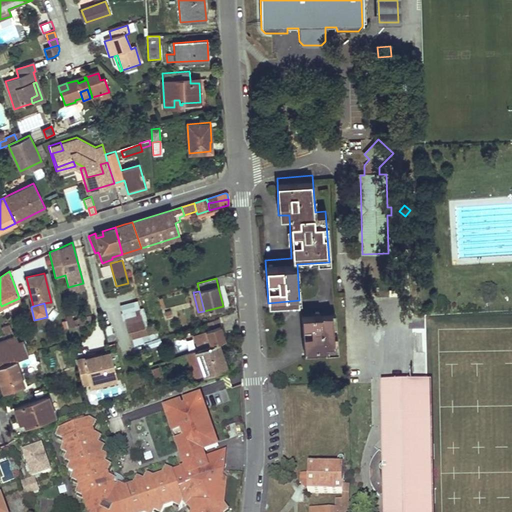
[(136,308),(124,311),(126,318),(138,315),(136,308)]
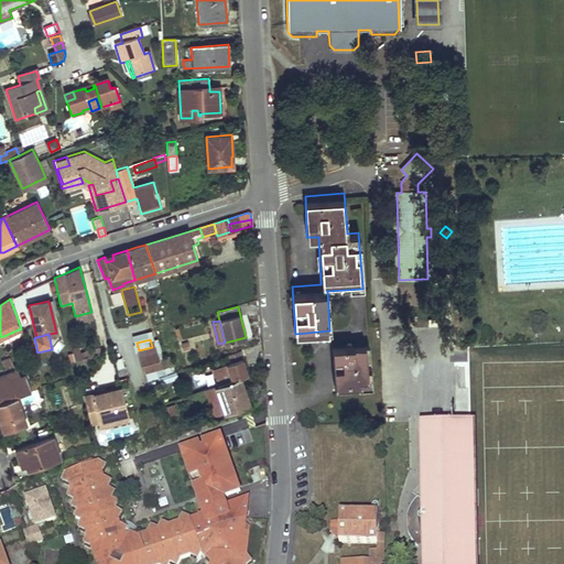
[(333,369),(334,389),(371,387),(369,339),(332,340),(333,369)]
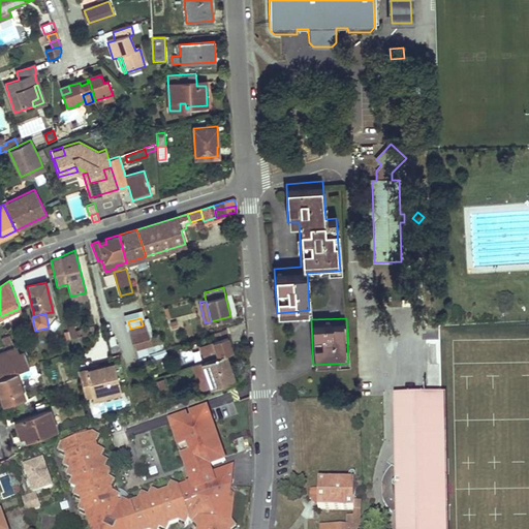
[(83,335),(95,332),(93,324),(81,329),(83,335)]
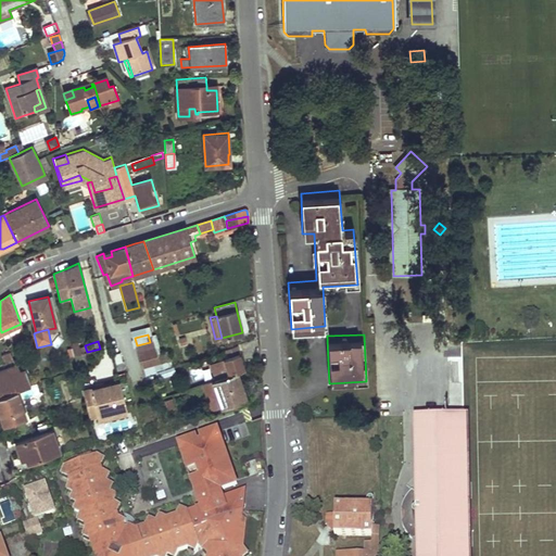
[(150,342),(137,345),(144,374),(155,371),(153,365),(160,364),(154,341),(150,342)]
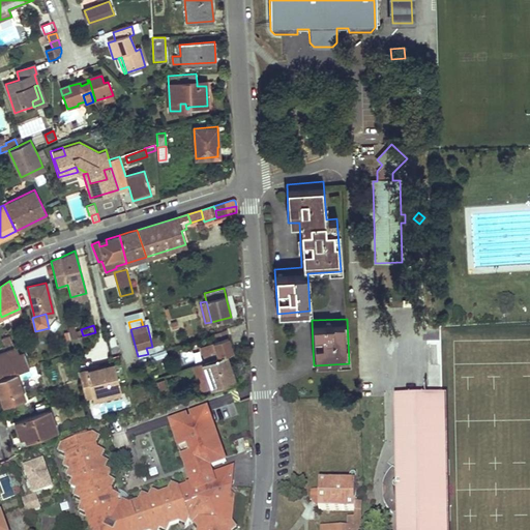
[(83,335),(81,329),(76,330),(75,326),(67,328),(70,339),(83,335)]
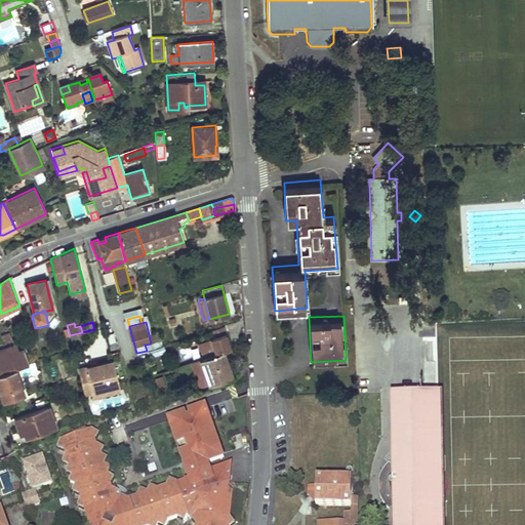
[(210,338),(215,354),(224,351),(231,348),(228,339),(223,326),(211,330),(213,337),(210,338)]
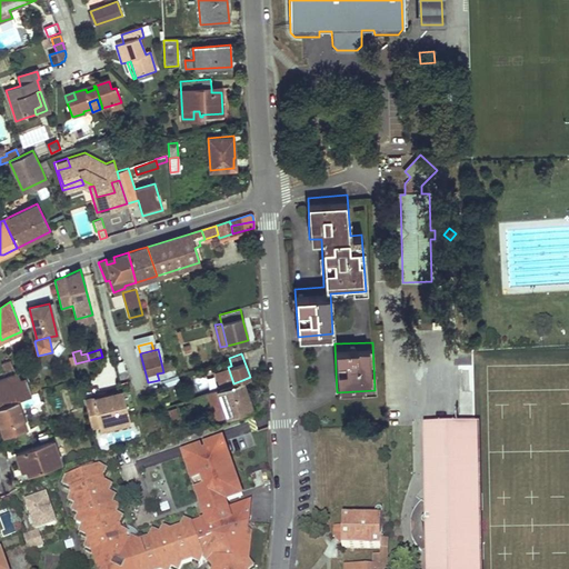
[(10,359),(2,362),(6,369),(12,366),(10,359)]
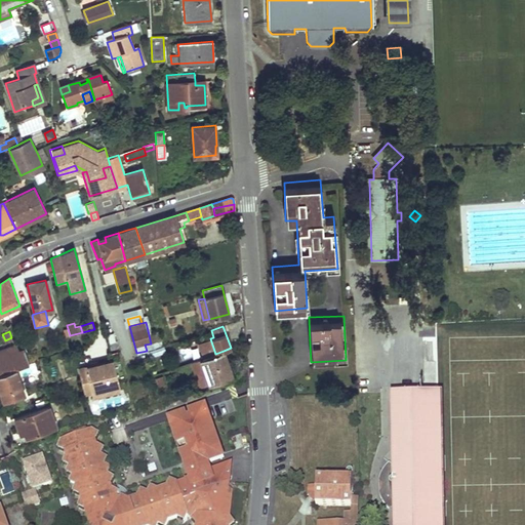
[(16,344),(0,350),(0,358),(19,351),(16,344)]
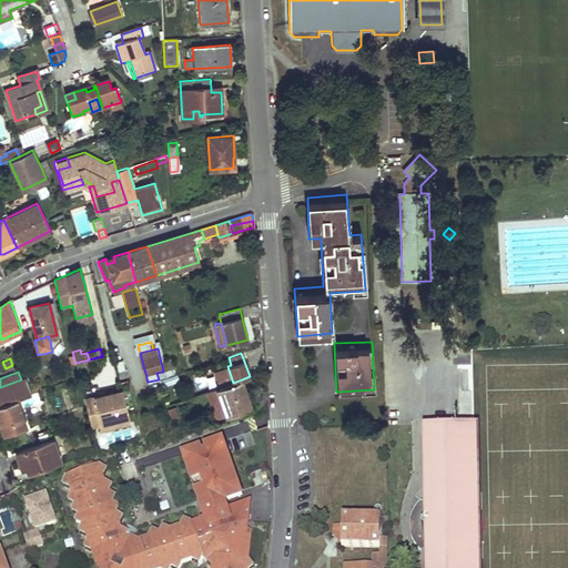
[(206,374),(209,388),(216,387),(214,373),(206,374)]
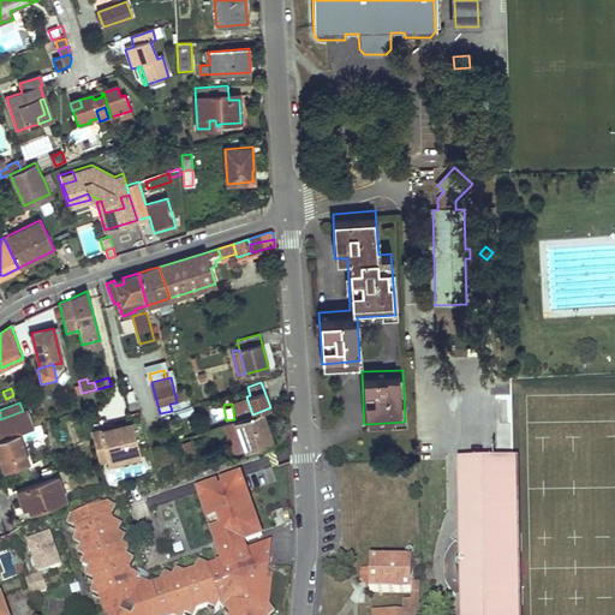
[(0,437),(18,431),(35,425),(33,419),(29,410),(23,411),(0,419),(0,437)]
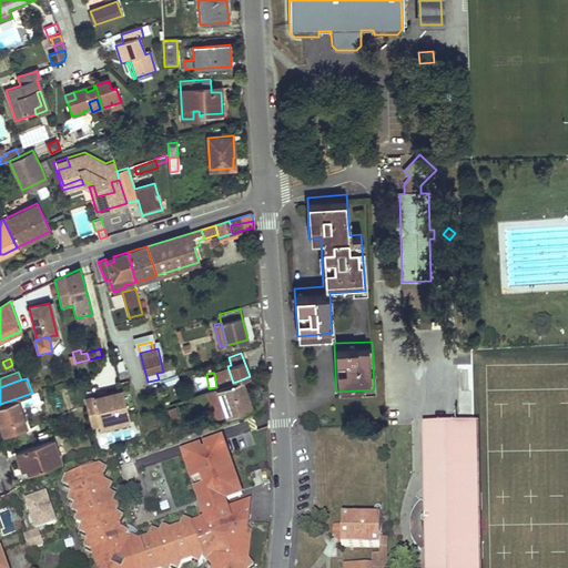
[(216,388),(226,415),(251,406),(247,397),(242,379),(233,383),(216,388)]
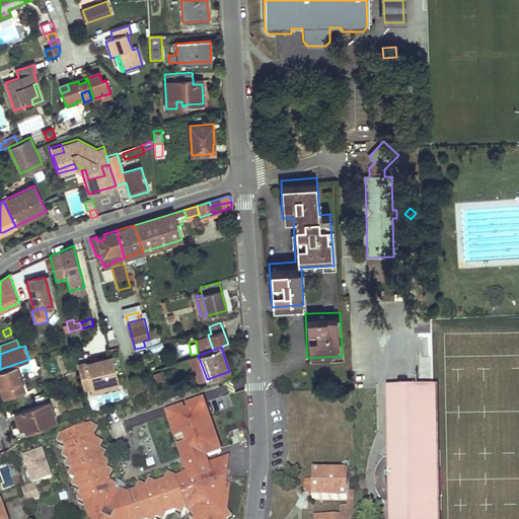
[(207,379),(198,355),(189,358),(197,382),(207,379)]
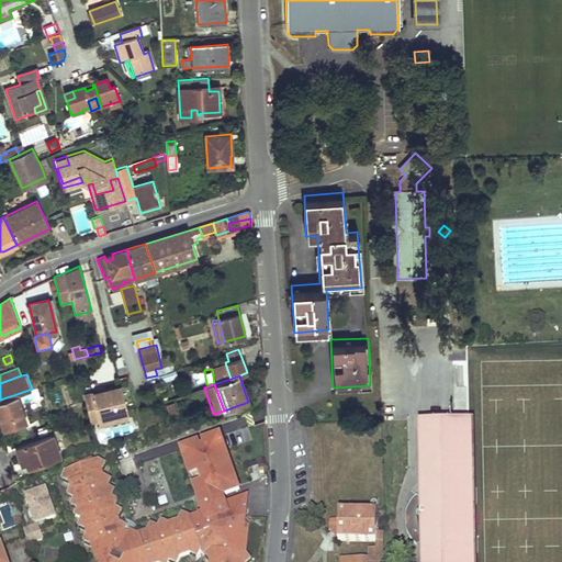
[(83,394),(90,422),(97,419),(127,413),(121,385),(83,394)]
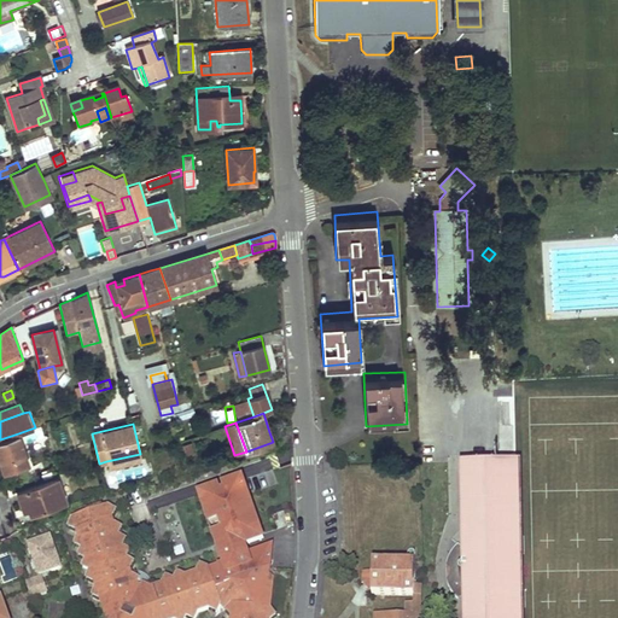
[(0,459),(5,471),(28,462),(18,433),(0,439),(0,459)]
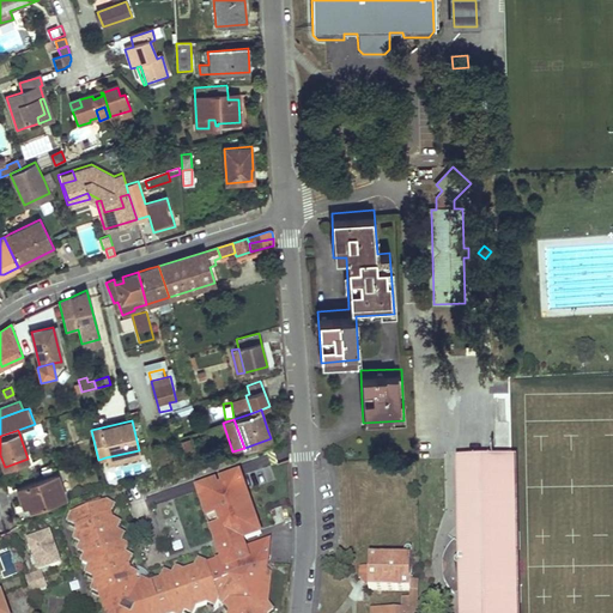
[(193,439),(181,443),(184,454),(195,451),(193,439)]
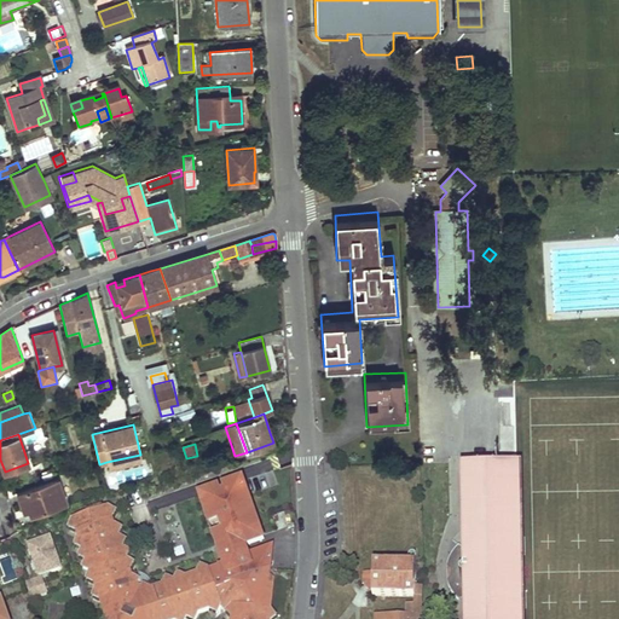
[(140,455),(106,462),(109,469),(142,461),(140,455)]
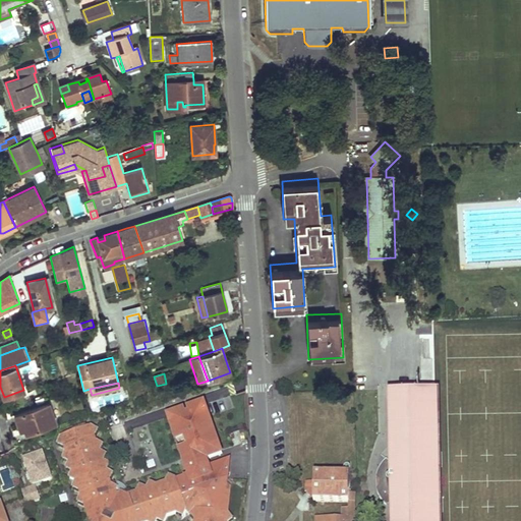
[(124,400),(123,392),(107,395),(108,403),(124,400)]
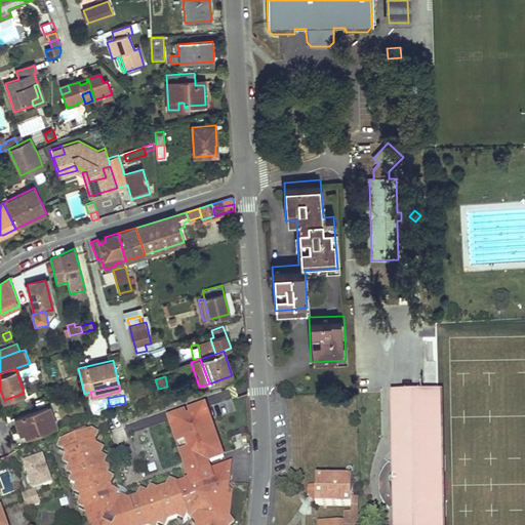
[(438,399),(394,399),(395,467),(392,465),(389,468),(387,469),(385,472),(384,475),(382,479),(381,482),(381,490),(382,493),(382,496),(384,498),(386,503),(387,505),(390,508),(393,512),(396,509),(396,524),(436,524),(436,501),(431,501),(430,470),(435,470),(435,445),(438,444),(440,440),(440,399),(438,399)]
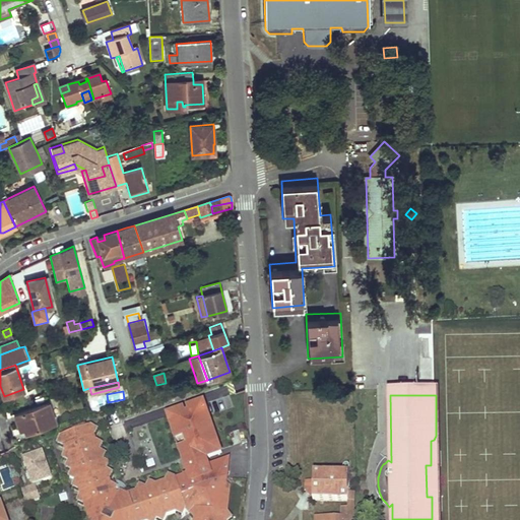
[(25,433),(55,421),(48,402),(14,414),(20,430),(23,428),(25,433)]
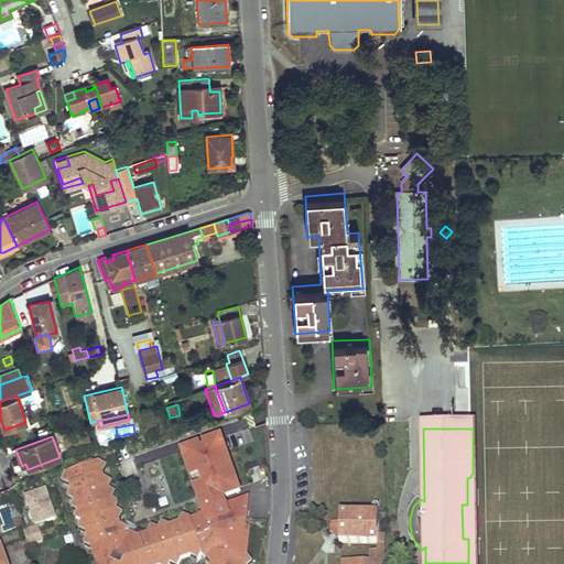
[(204,514),(226,507),(224,499),(240,492),(221,437),(182,452),(204,514)]
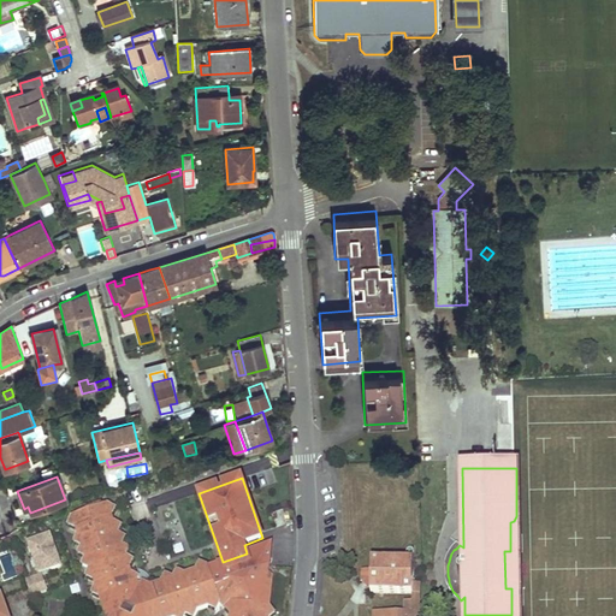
[(272,615),(274,615),(270,608),(273,572),(268,568),(271,545),(247,554),(223,562),(208,567),(200,563),(196,572),(185,575),(178,572),(173,579),(166,575),(161,584),(150,587),(143,582),(142,586),(137,584),(140,578),(131,574),(130,569),(134,561),(126,557),(130,549),(123,545),(126,538),(118,534),(123,527),(114,523),(112,516),(117,509),(108,505),(72,517),(69,526),(77,529),(78,535),(75,544),(81,548),(78,555),(86,558),(83,566),(89,570),(87,578),(94,581),(96,588),(93,594),(100,598),(102,598),(104,600),(101,602),(106,615),(108,615),(107,615),(185,615),(187,615),(188,615),(195,615),(197,611),(209,606),(217,610),(220,604),(225,609),(230,615),(272,615)]
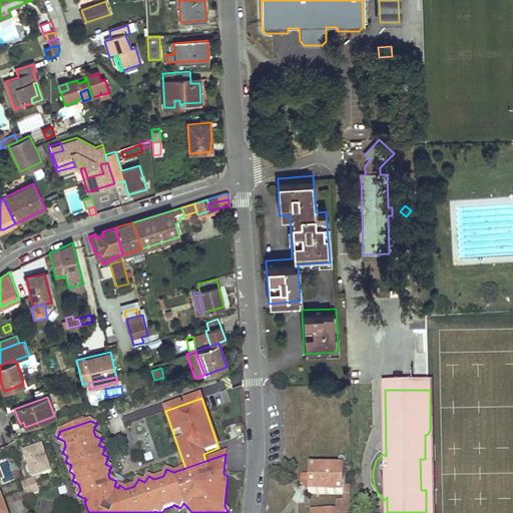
[(432,512),(430,430),(428,434),(425,435),(425,459),(420,459),(421,490),(426,490),(426,512),(432,512)]
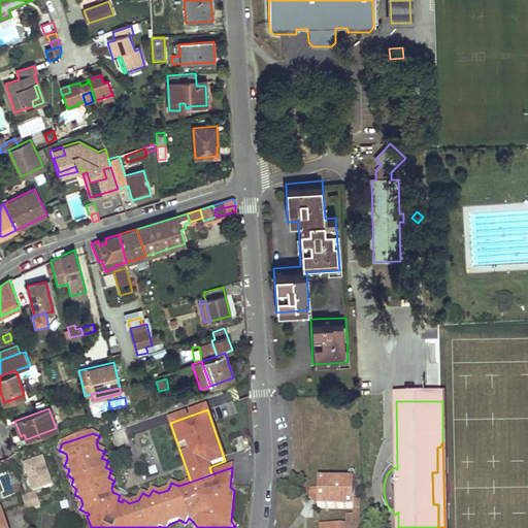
[(34,491),(52,485),(42,459),(25,466),(34,491)]
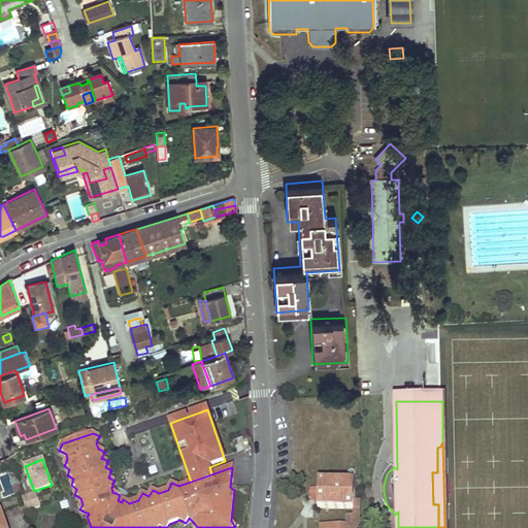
[(354,476),(318,476),(319,489),(310,488),(310,498),(316,503),(318,503),(318,508),(354,509),(354,500),(354,476)]
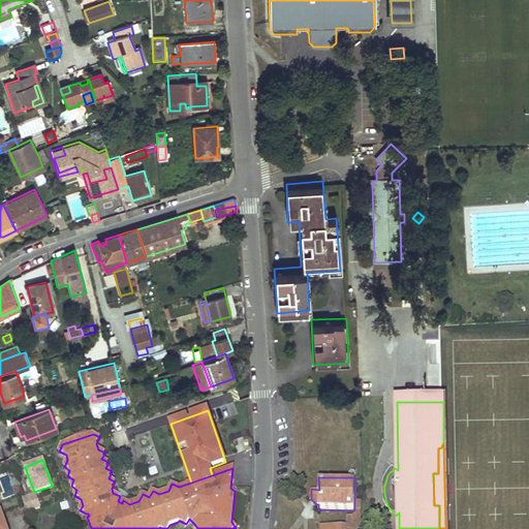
[(36,493),(24,497),(28,509),(40,505),(36,493)]
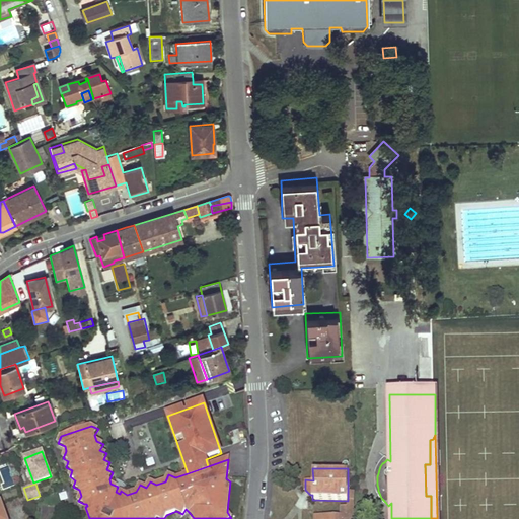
[(340,516),(315,515),(315,518),(353,518),(353,507),(348,506),(341,506),(340,516)]
